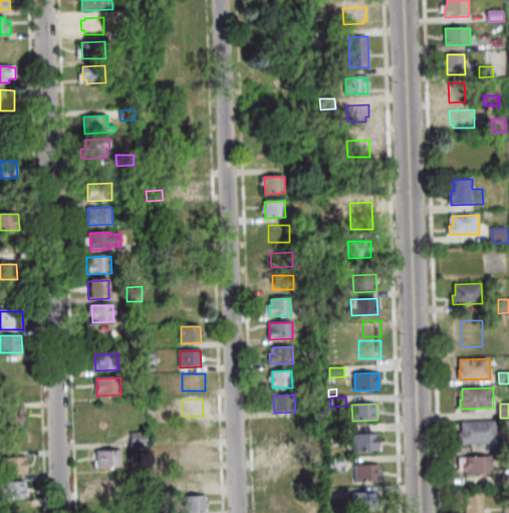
[(151,422),(151,408),(164,407),(165,422),(151,422)]
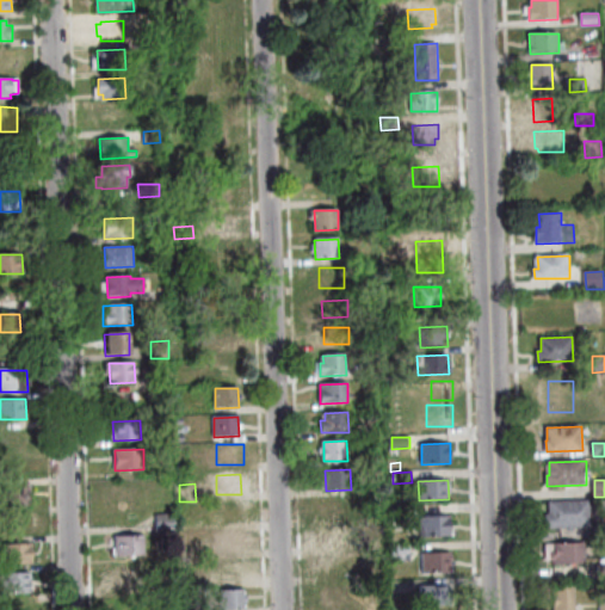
[(30,506),(5,507),(4,487),(29,486),(30,506)]
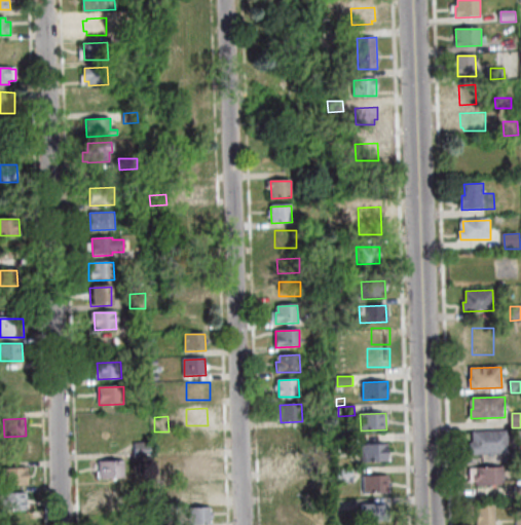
[(302,427),(280,427),(280,447),(302,447),(302,427)]
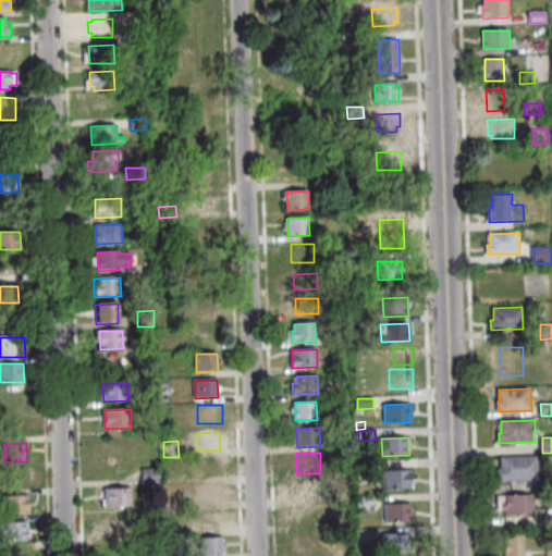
[(222,457),(198,457),(198,477),(222,477),(222,457)]
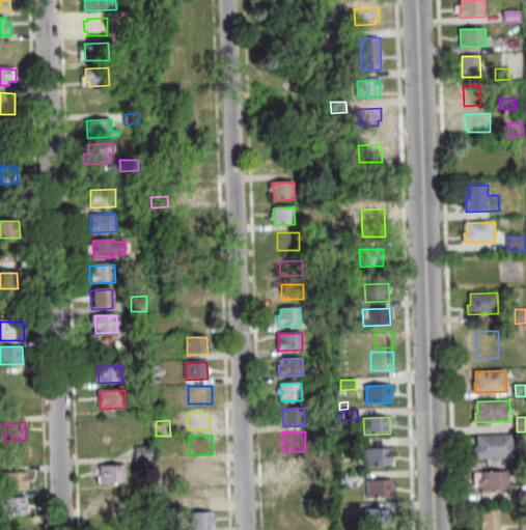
[(474,447),(478,447),(477,437),(513,436),(514,458),(475,459),(474,447)]
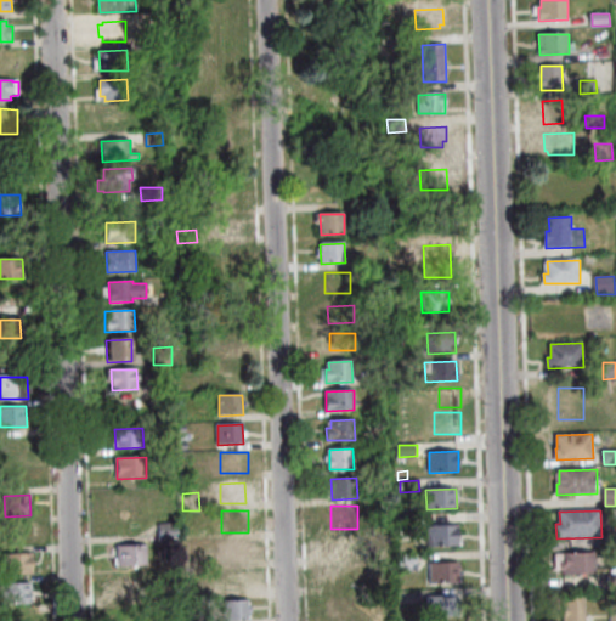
[(418,530),(400,530),(400,515),(417,515),(418,530)]
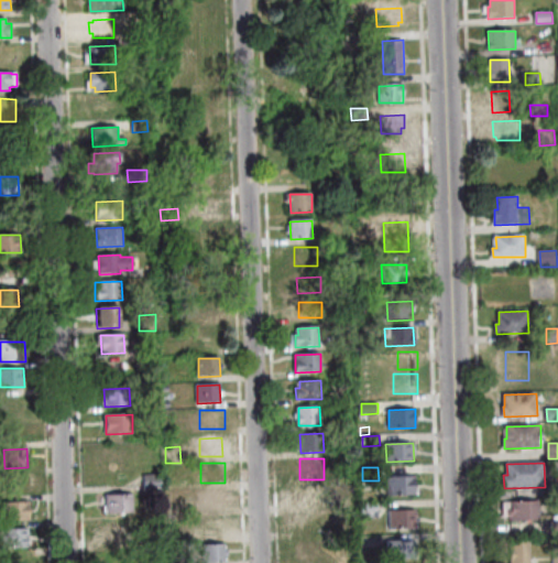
[(32,493),(32,475),(9,475),(9,493),(32,493)]
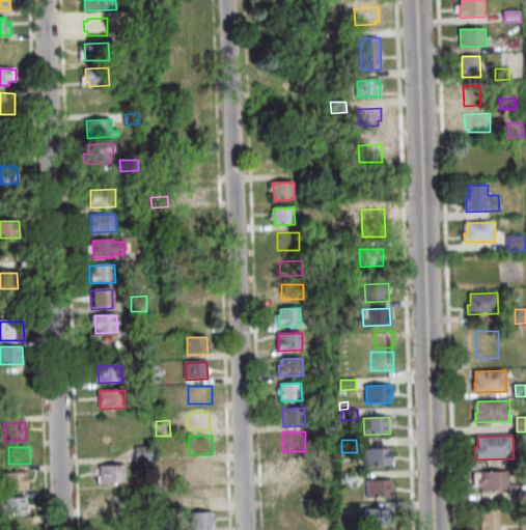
[(151,447),(153,461),(137,462),(137,448),(151,447)]
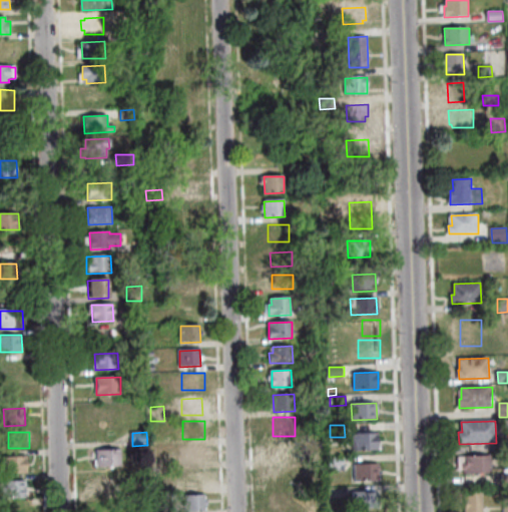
[(355,451),(355,434),(378,433),(379,450),(355,451)]
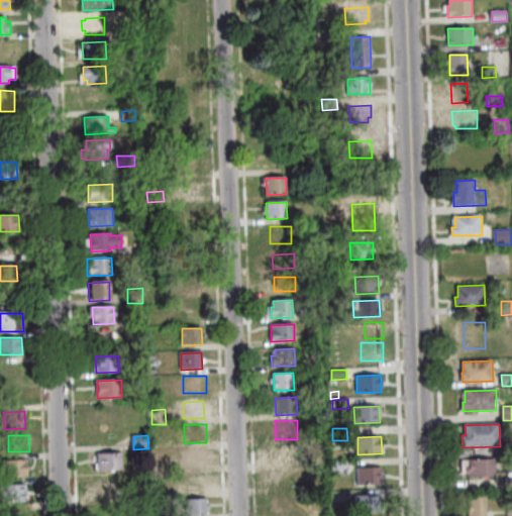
[(293,447),(294,463),(275,465),(274,448),(293,447)]
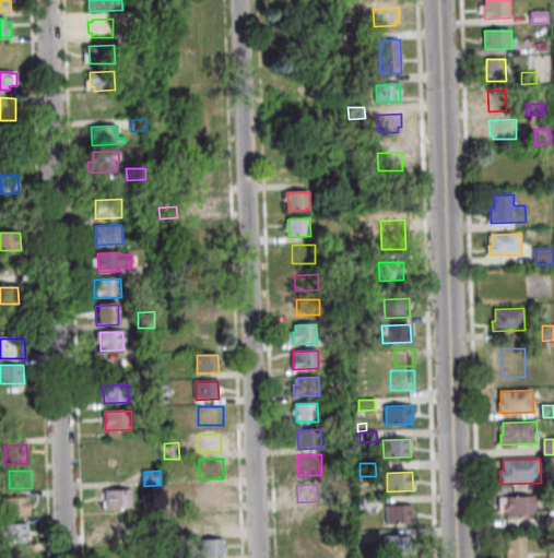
[(222,505),(199,506),(198,487),(223,487),(223,498),(222,498),(222,505)]
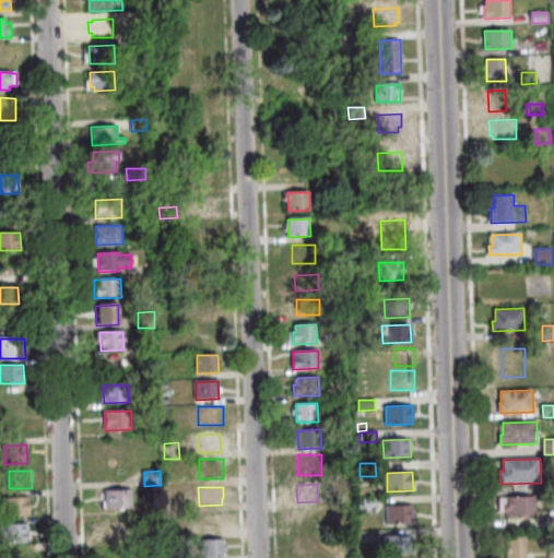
[(132,490),(133,508),(107,509),(106,490),(132,490)]
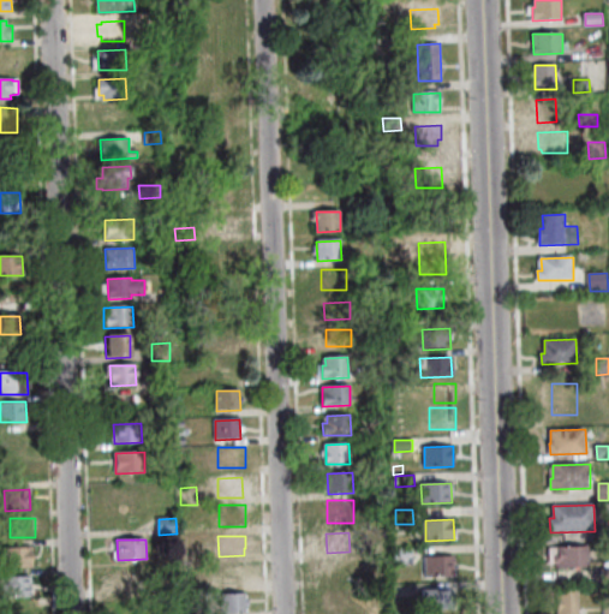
[(369,556),(369,544),(387,543),(388,555),(369,556)]
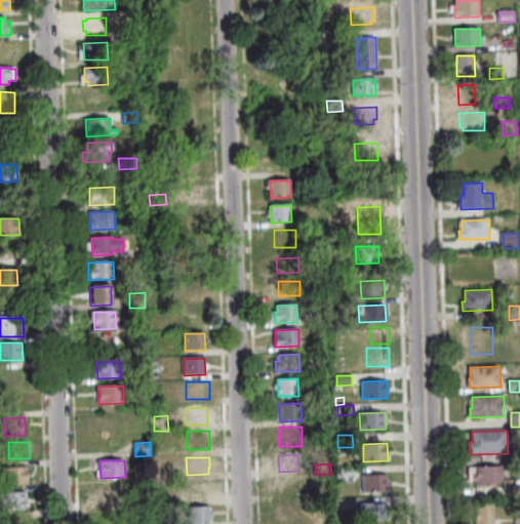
[(29,485),(4,486),(3,469),(28,468),(29,485)]
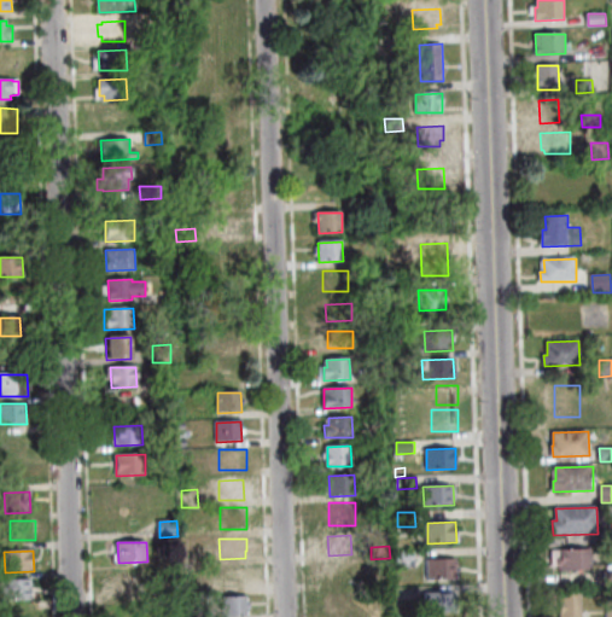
[(553,566),(552,552),(592,551),(593,569),(561,570),(561,566),(553,566)]
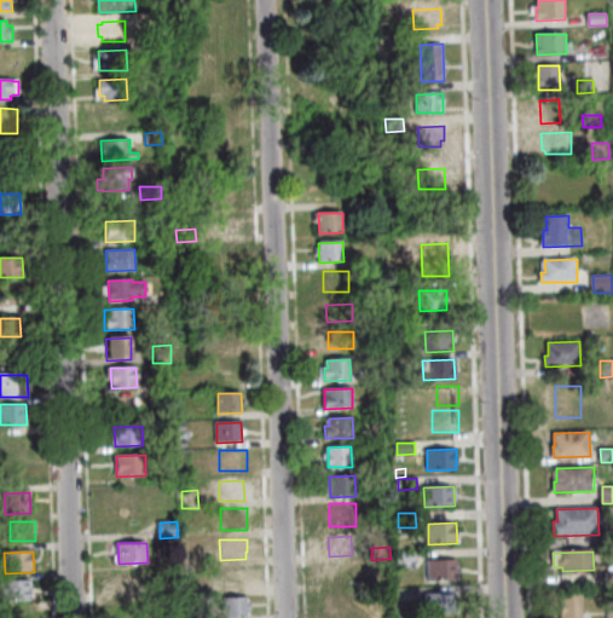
[(416,569),(400,569),(399,554),(416,553),(416,569)]
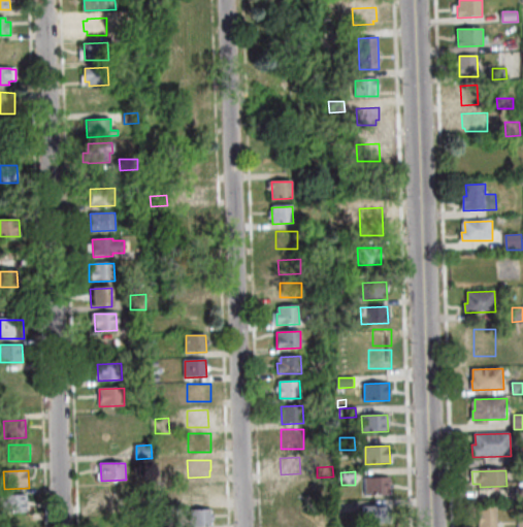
[(173,473),(173,485),(158,486),(158,474),(173,473)]
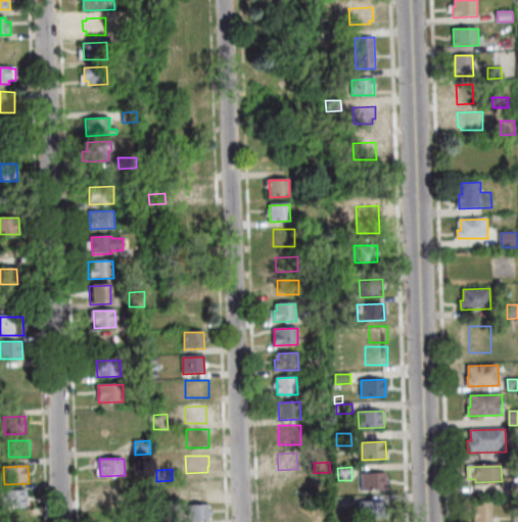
[(362,492),(361,474),(386,473),(387,491),(362,492)]
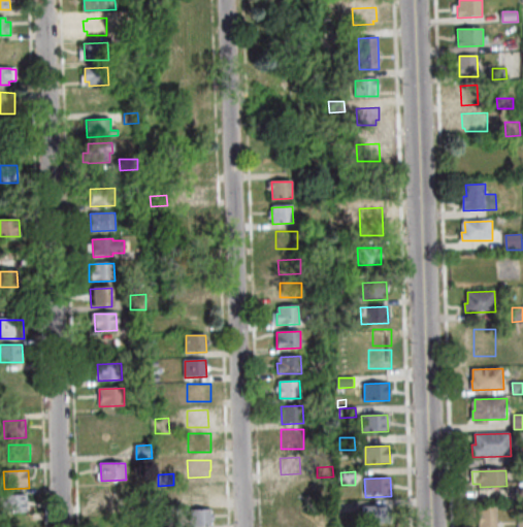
[(210,501),(191,502),(191,486),(210,485),(210,501)]
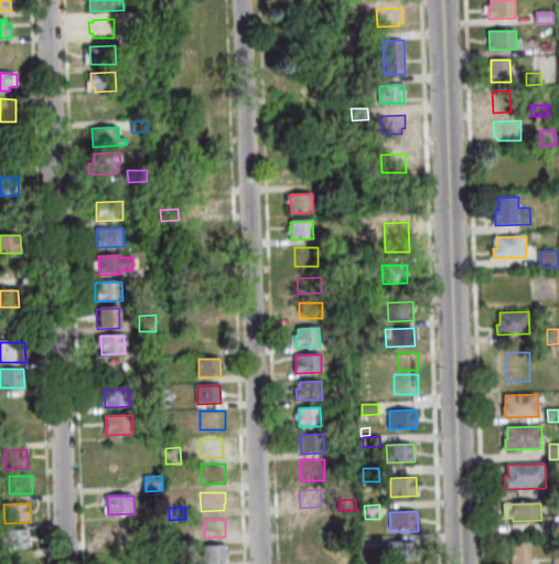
[(109,524),(131,523),(131,540),(109,541),(109,524)]
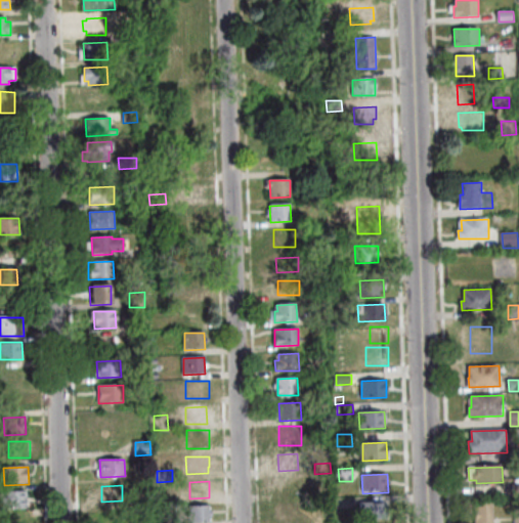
[(2,493),(27,492),(27,508),(3,509),(2,493)]
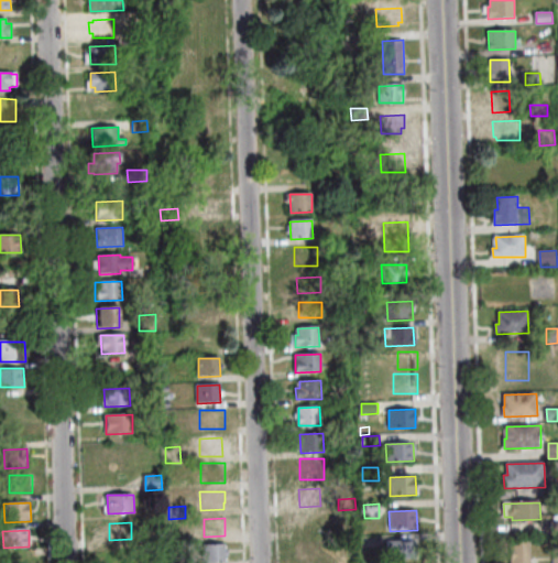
[(164,536),(164,544),(153,544),(153,536),(164,536)]
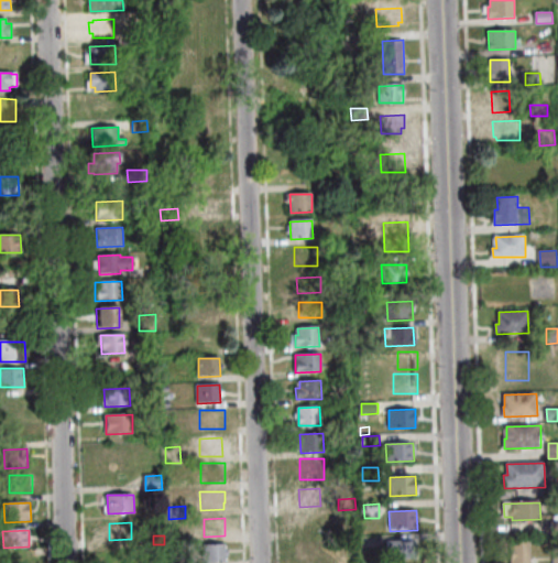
[(415,559),(389,560),(387,542),(414,541),(415,559)]
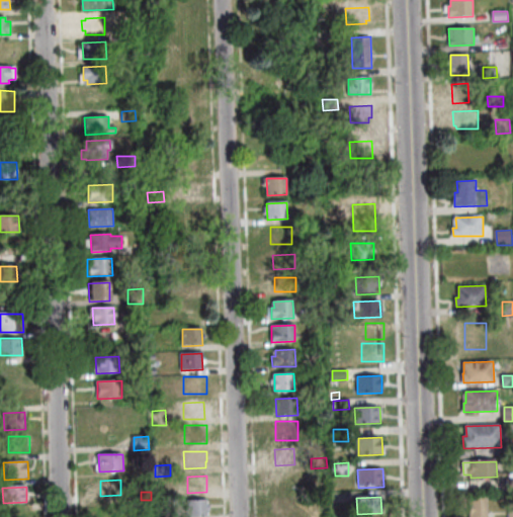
[(469,516),(469,499),(487,499),(487,516),(469,516)]
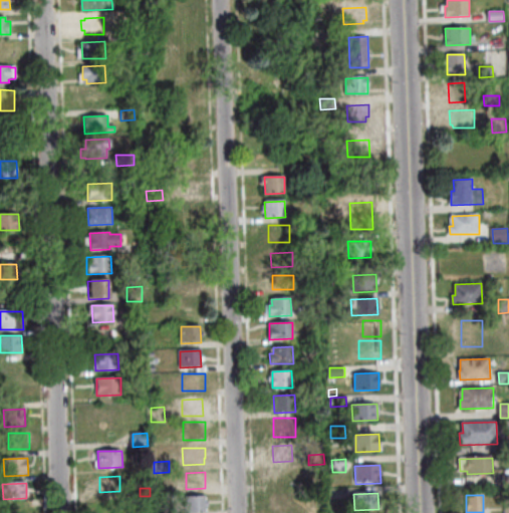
[(186,512),(186,497),(206,496),(206,512),(186,512)]
